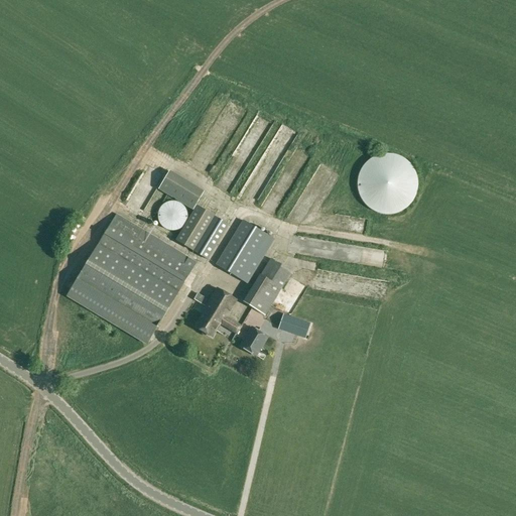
[(214,163),(244,107),(222,96),(191,152),(214,163)]
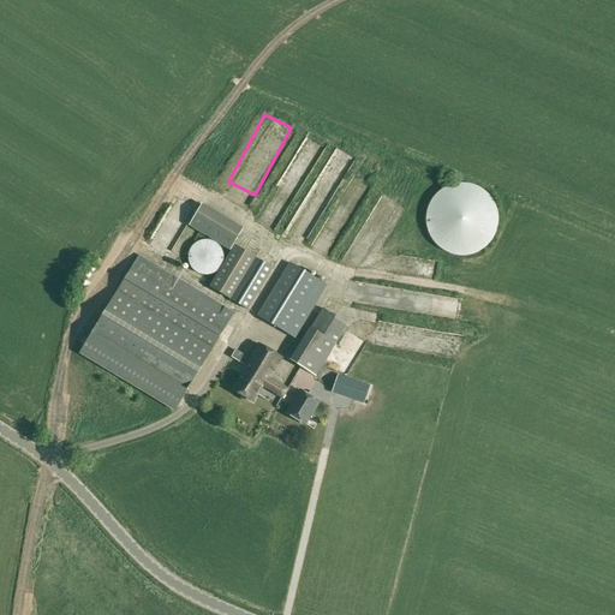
[(303,195),(293,190),(272,227),(281,232),(294,209),(311,220),(338,173),(326,166),(318,178),(314,175),(303,195)]
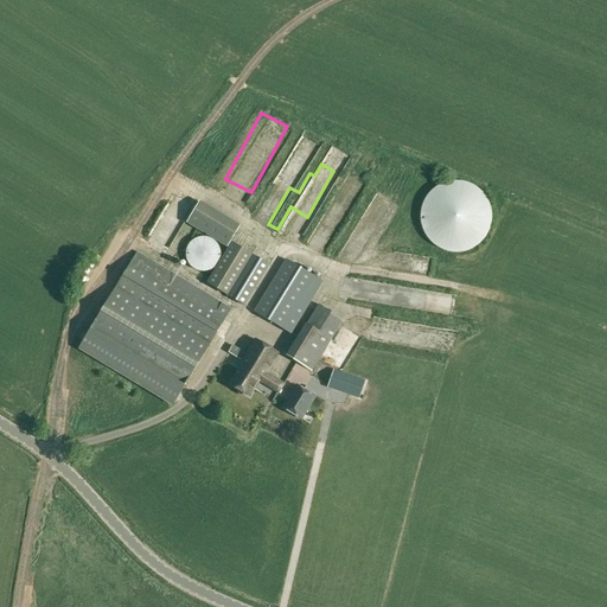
[(458,181),(454,181),(449,181),(445,183),(441,185),(436,186),(433,190),(430,192),(427,196),(425,199),(423,204),(421,208),(421,212),(420,217),(421,222),(421,225),(423,230),(425,234),(427,237),(430,241),(433,244),(436,247),(441,249),(445,250),(449,251),(454,253),(458,253),(462,251),(467,250),(471,249),(475,247),(479,244),(481,241),(485,237),(487,234),(489,230),(491,225),(491,222),(492,217),(491,212),(491,208),(489,204),(487,199),(485,196),(481,192),(479,190),(475,186),(471,185),(467,183),(462,181),(458,181)]
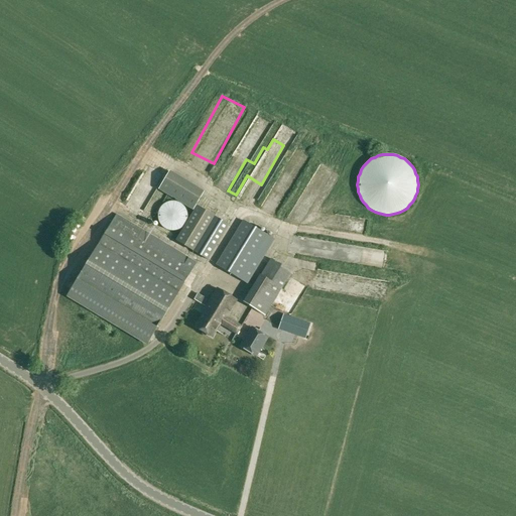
[(156,186),(190,208),(203,189),(168,167),(156,186)]
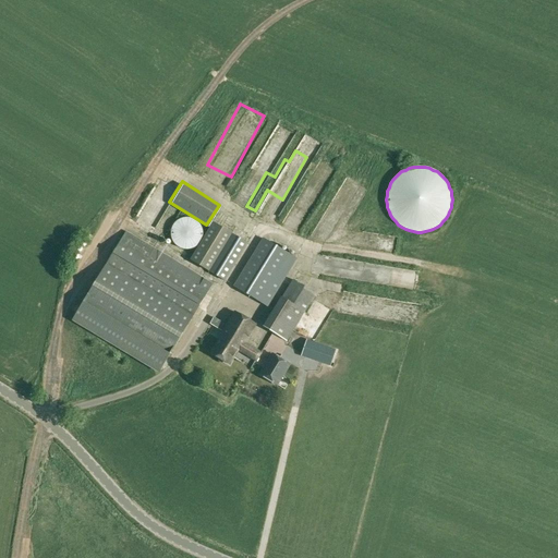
[(164,204),(160,215),(170,218),(173,207),(164,204)]
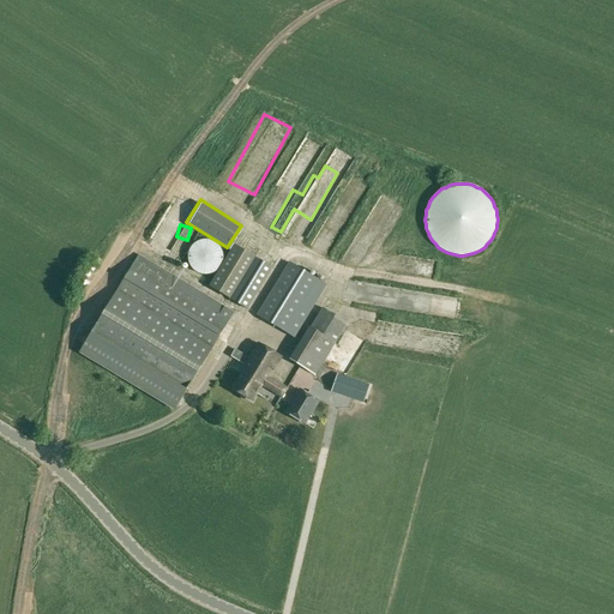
[(197,272),(199,274),(200,275),(203,275),(205,275),(208,275),(210,275),(212,274),(215,272),(217,271),(218,269),(220,268),(221,265),(222,263),(222,262),(223,259),(223,257),(223,256),(222,253),(222,251),(221,250),(220,247),(218,246),(216,244),(215,242),(212,241),(210,240),(208,240),(205,240),(203,240),(200,240),(199,241),(197,242),(196,242),(194,244),(192,246),(191,247),(190,250),(188,251),(188,253),(188,256),(188,259),(188,262),(188,263),(190,265),(191,268),(192,269),(194,271),(196,272),(197,272)]
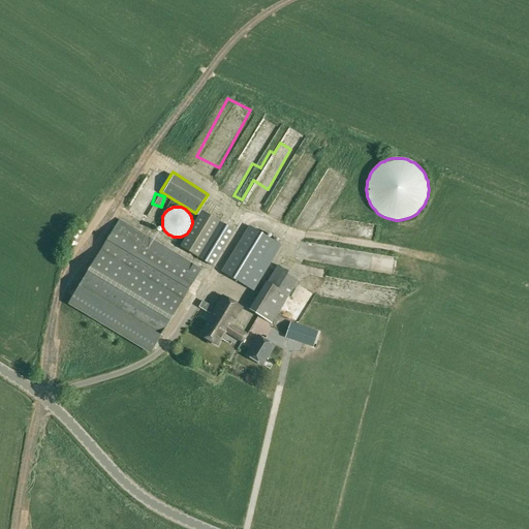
[(181,247),(197,257),(219,221),(201,211),(181,247)]
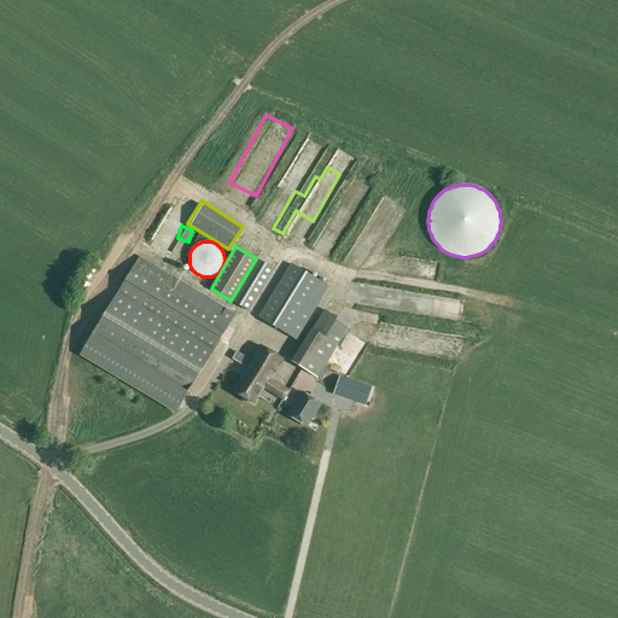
[(93,337),(82,354),(178,410),(188,394),(235,315),(140,257),(93,337)]
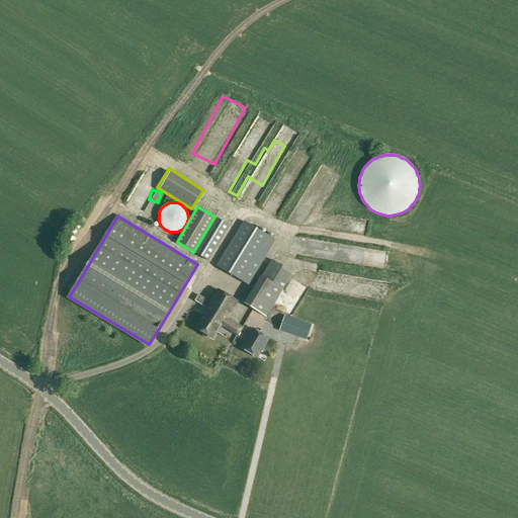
[(214,217),(193,252),(209,262),(231,227),(214,217)]
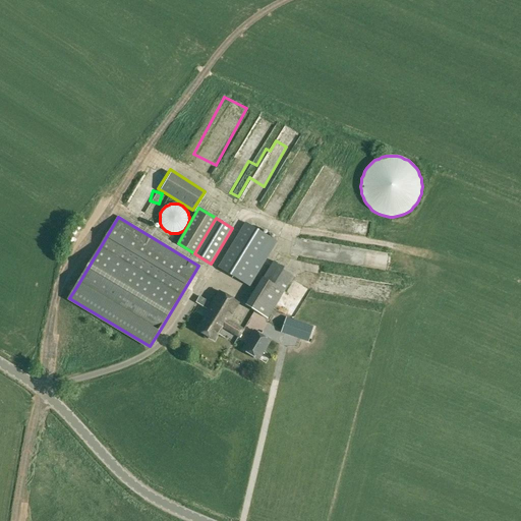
[(218,268),(250,287),(278,242),(245,223),(218,268)]
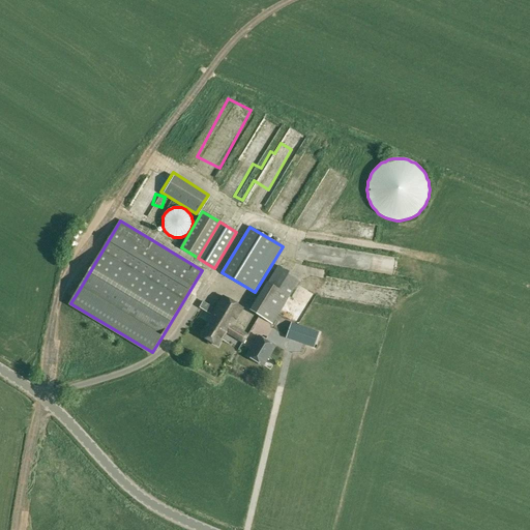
[(249,311),(272,324),(300,280),(278,266),(268,283),(267,283),(249,311)]
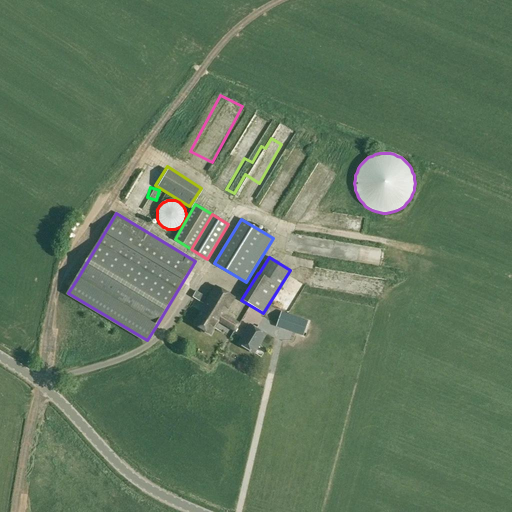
[(193,324),(203,330),(212,313),(221,318),(222,316),(223,317),(225,315),(235,298),(216,287),(208,299),(196,292),(193,297),(205,305),(193,324)]
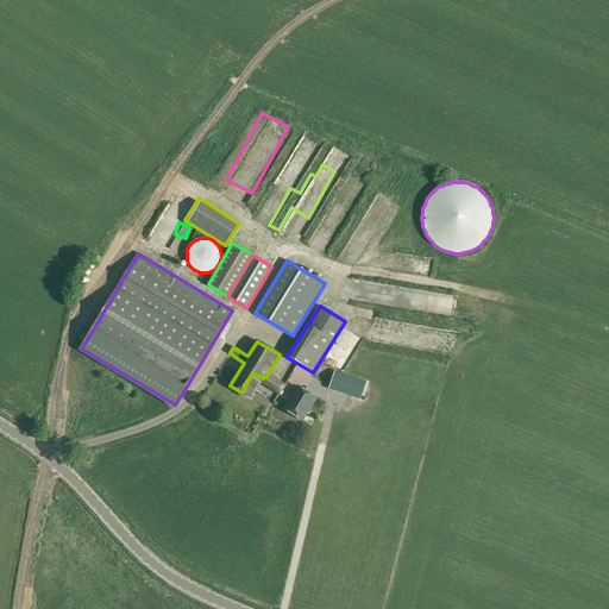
[(330,389),(333,390),(359,399),(366,382),(343,374),(336,371),(330,389)]
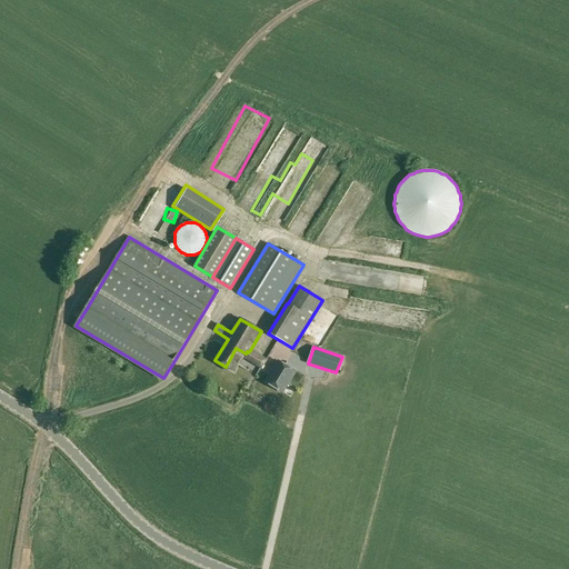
[(236,348),(226,367),(235,372),(243,358),(255,365),(261,369),(267,360),(263,358),(258,355),(250,350),(248,352),(247,351),(246,353),(236,348)]
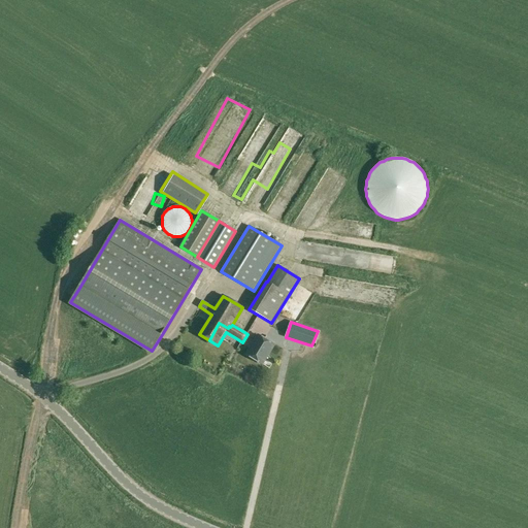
[(246,355),(262,364),(274,345),(258,335),(246,355)]
